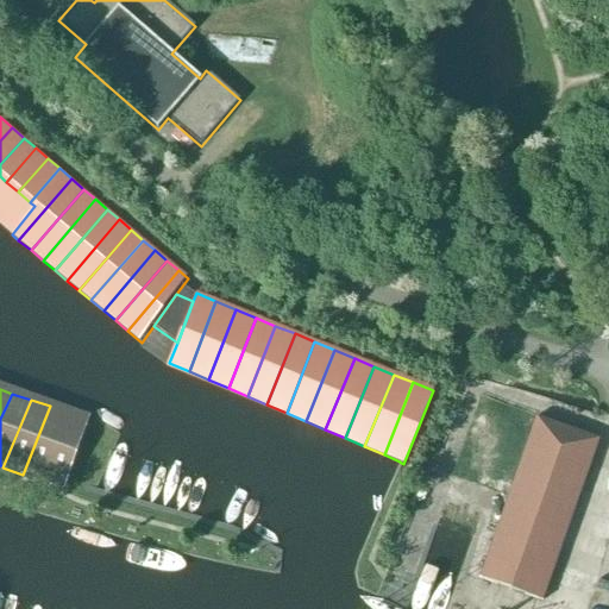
[(44,482),(70,412),(50,406),(23,475),(44,482)]
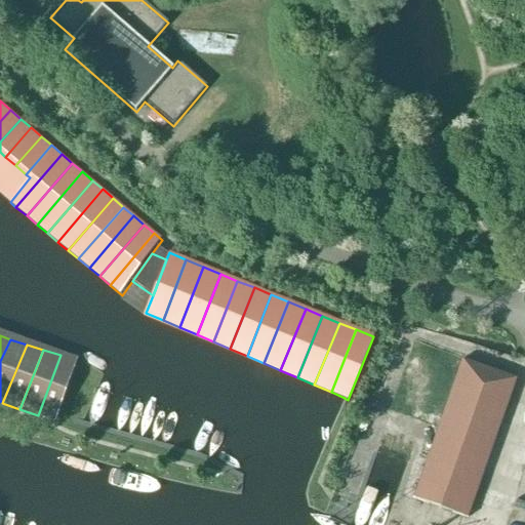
[(61,355),(38,415),(55,421),(77,359),(61,355)]
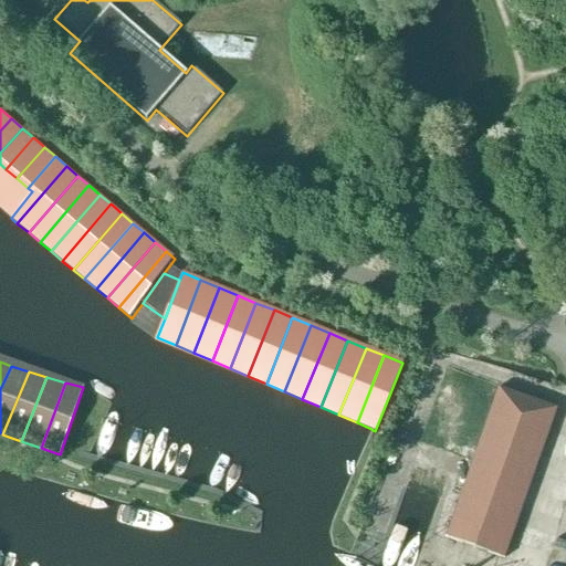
[(498,388),(446,538),(504,559),(557,408),(498,388)]
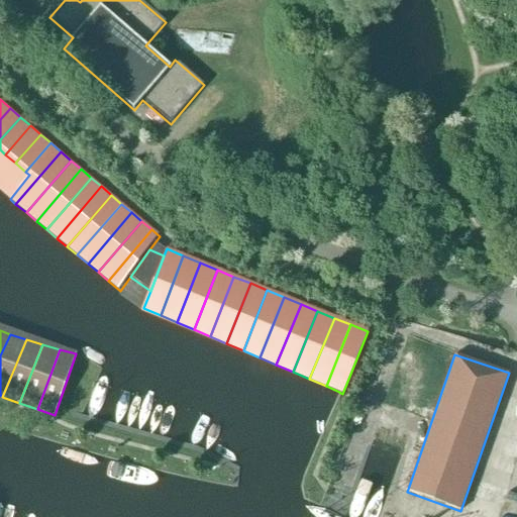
[(516,428),(516,426),(516,379),(502,422),(516,428)]
